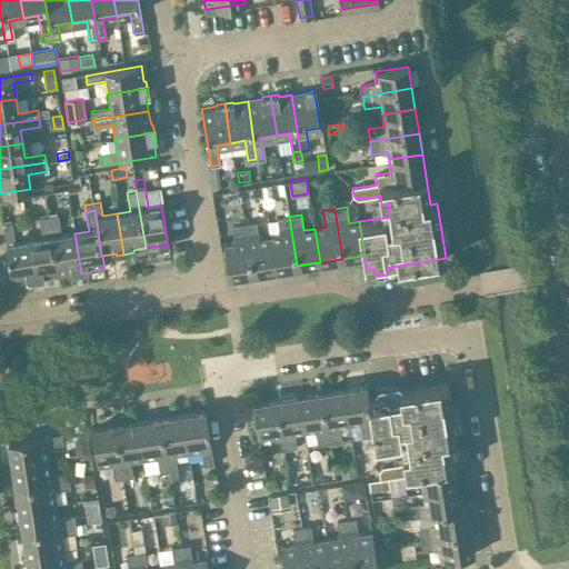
[(57,216),(49,218),(59,276),(72,273),(73,276),(81,273),(75,233),(60,236),(57,216)]
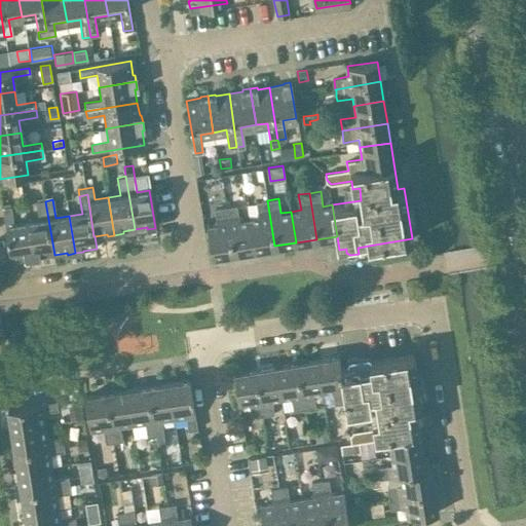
[(274,246),(267,200),(257,201),(259,217),(250,218),(255,249),(274,246)]
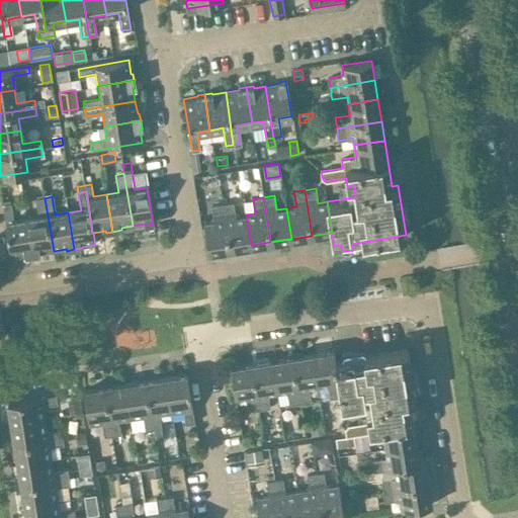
[(40,253),(54,251),(45,198),(36,199),(39,217),(27,219),(33,256),(41,255),(40,253)]
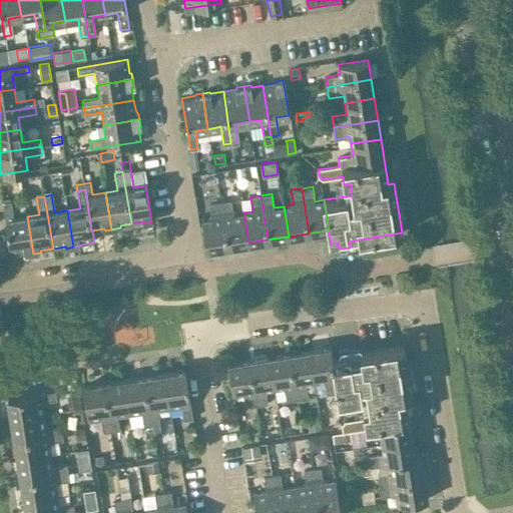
[(248,242),(243,212),(234,214),(231,199),(220,201),(228,246),(248,242)]
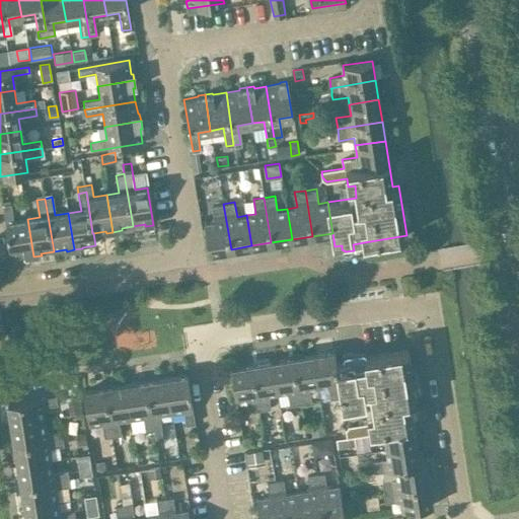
[(12,204),(4,205),(13,258),(25,256),(25,257),(33,256),(27,219),(14,221),(12,204)]
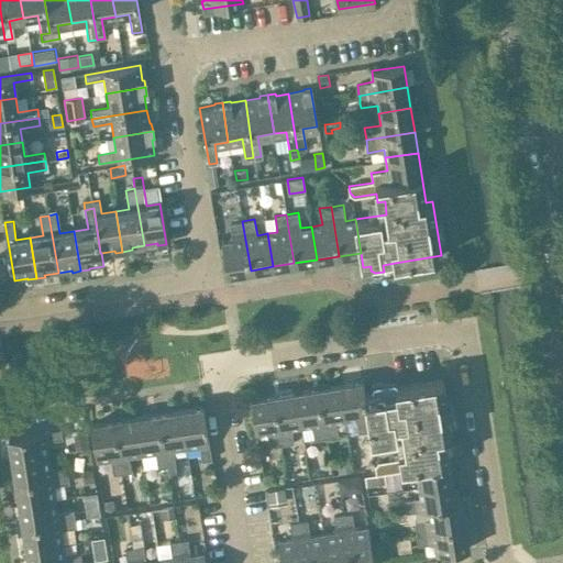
[(251,271),(242,221),(231,223),(233,239),(222,241),(228,274),(251,271)]
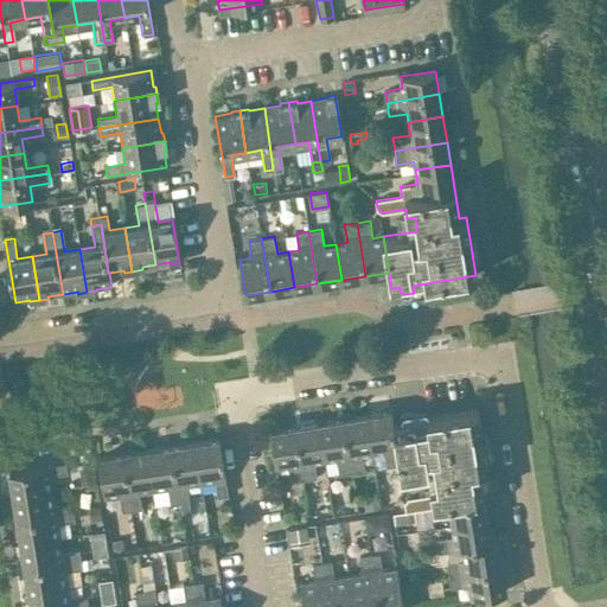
[(404,511),(430,508),(484,499),(479,468),(486,467),(477,409),(415,419),(414,411),(401,413),(398,416),(400,421),(394,422),(401,462),(398,464),(400,474),(435,468),(438,484),(429,485),(430,493),(407,497),(404,505),(404,511)]
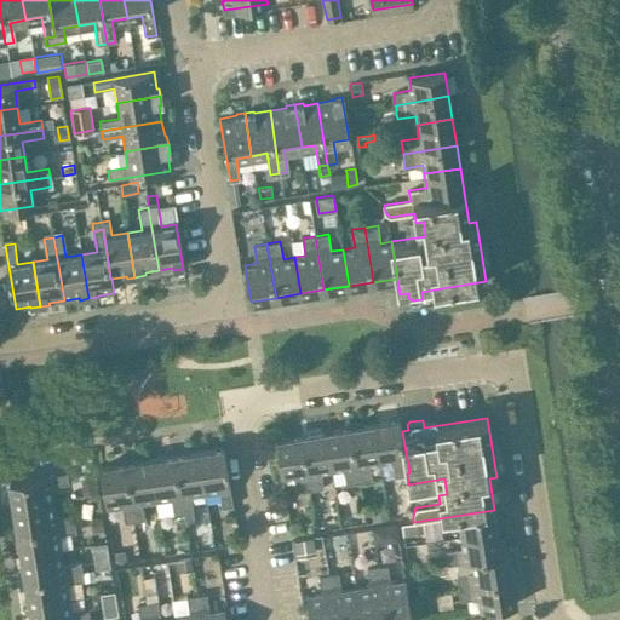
[(402,431),(401,420),(375,424),(380,459),(391,457),(394,475),(407,474),(409,472),(402,431)]
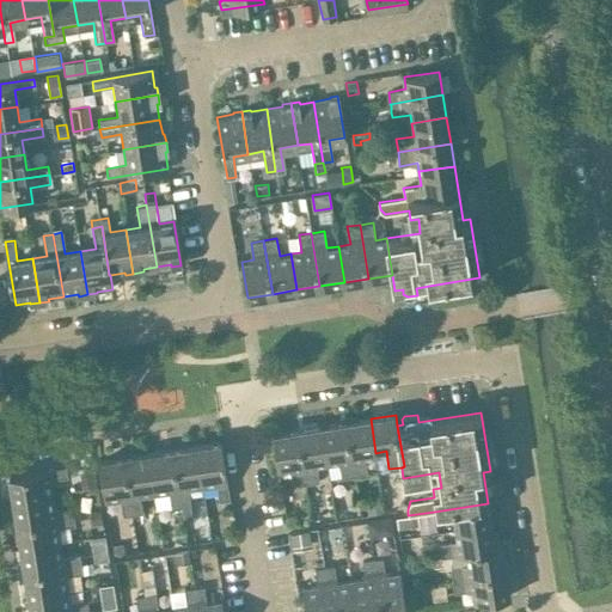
[(371,418),(347,422),(354,475),(367,472),(367,470),(365,454),(375,453),(371,418)]
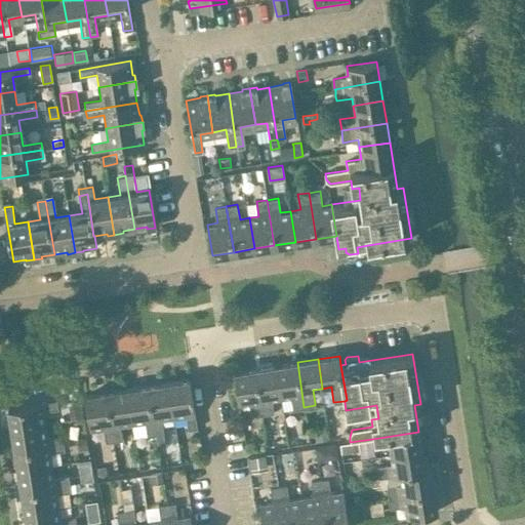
[(297,362),(276,365),(281,396),(290,394),(292,403),(293,409),(304,407),(297,362)]
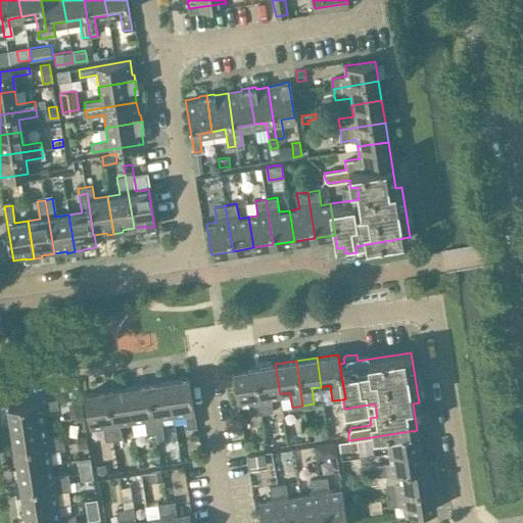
[(275,364),(255,367),(263,412),(273,411),(270,395),(280,394),(275,364)]
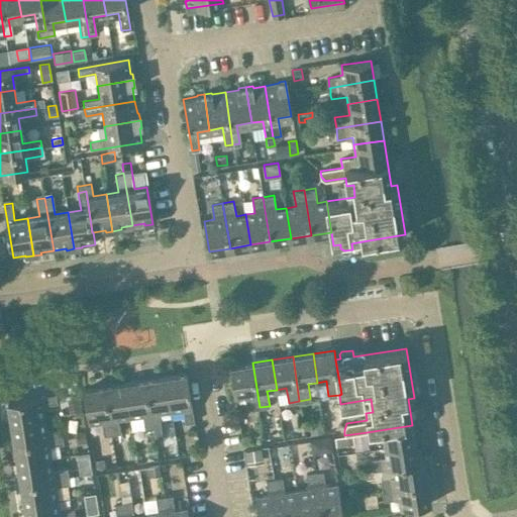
[(251,363),(230,367),(234,396),(246,394),(246,397),(248,409),(259,407),(251,363)]
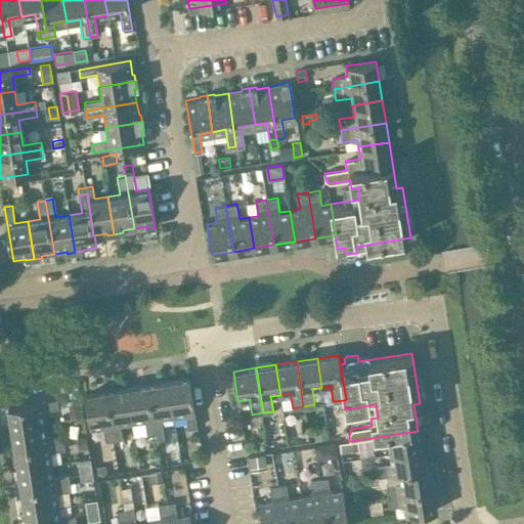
[(189,379),(169,383),(174,416),(186,413),(188,429),(198,428),(193,402),(189,379)]
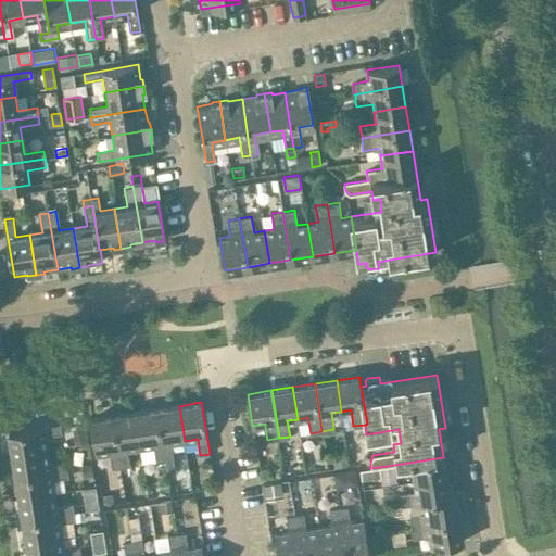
[(179,406),(156,409),(165,462),(175,459),(172,443),(185,441),(179,406)]
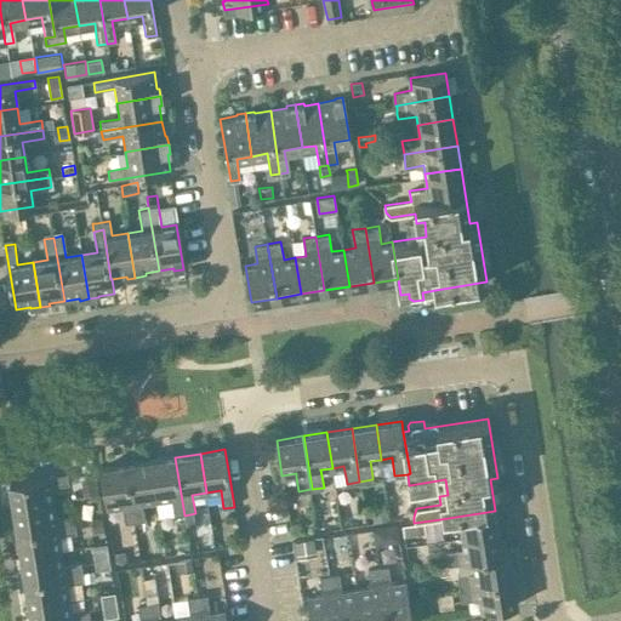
[(175,457),(151,461),(157,501),(171,499),(174,517),(184,516),(175,457)]
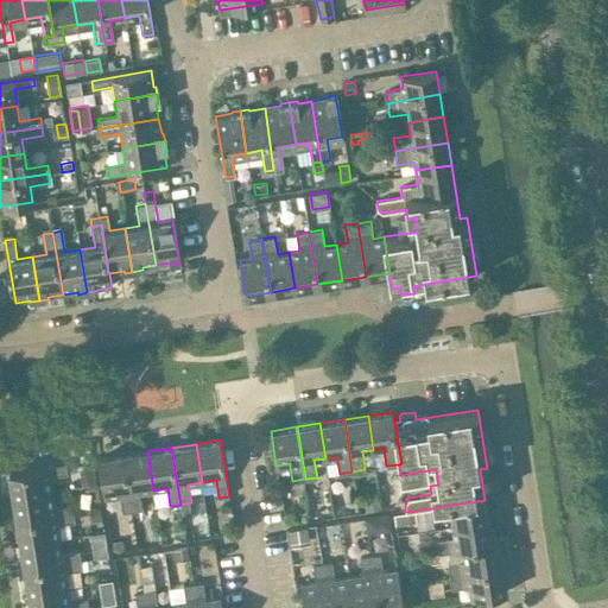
[(32,451),(13,454),(14,463),(33,460),(32,451)]
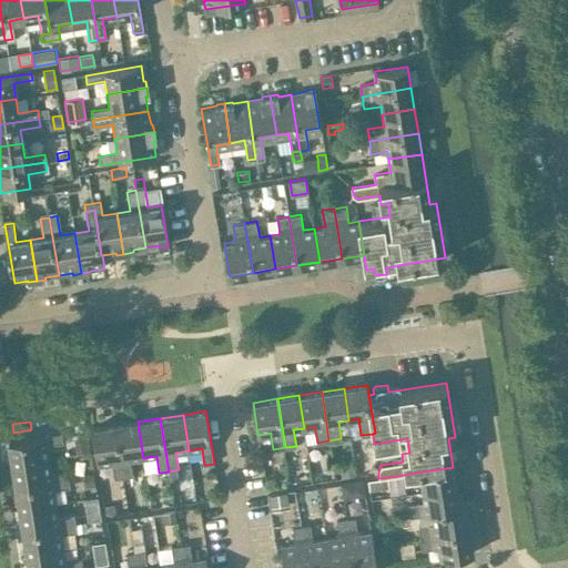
[(138,422),(115,425),(123,478),(133,477),(130,460),(143,458),(138,422)]
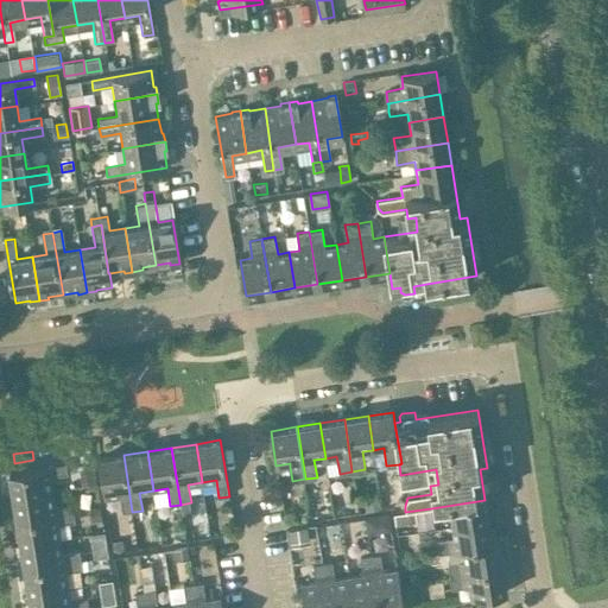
[(124,455),(100,458),(101,467),(106,499),(120,496),(122,513),(132,512),(124,455)]
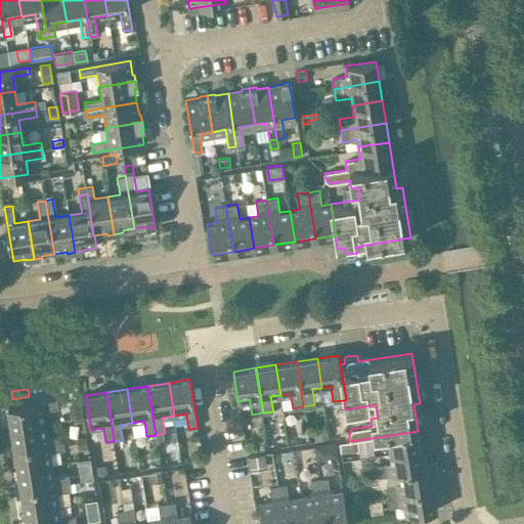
[(79,397),(70,398),(73,419),(81,418),(82,418),(81,412),(79,397)]
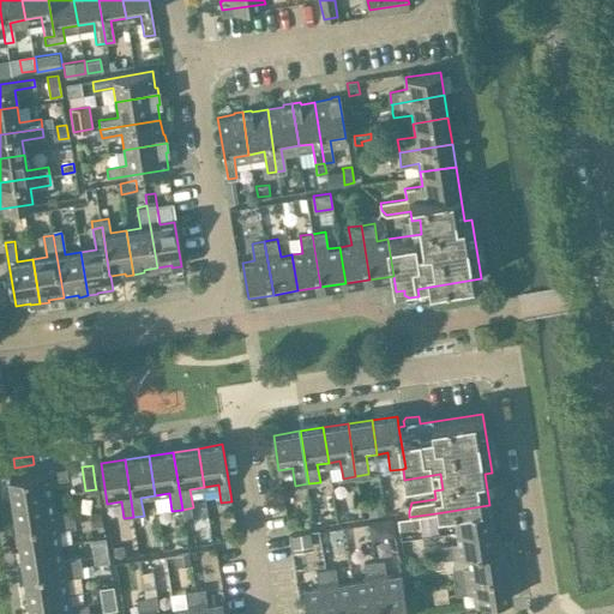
[(43,471),(10,476),(13,501),(53,495),(50,481),(68,479),(67,471),(67,468),(43,471)]
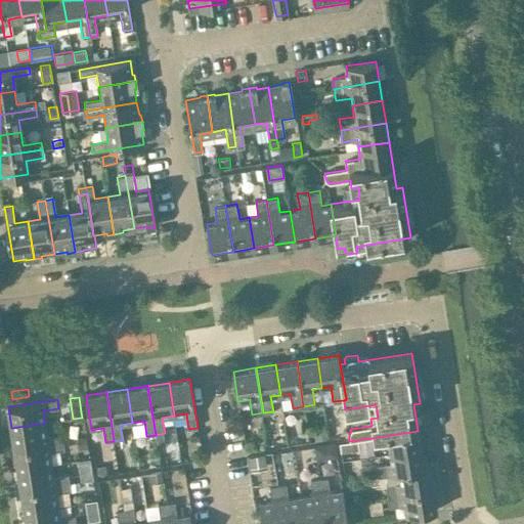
[(11,428),(14,447),(63,440),(62,432),(47,435),(45,423),(11,428)]
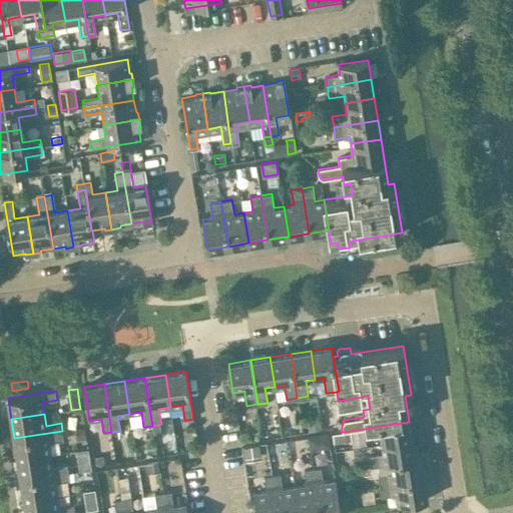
[(322,429),(321,421),(307,422),(309,431),(322,429)]
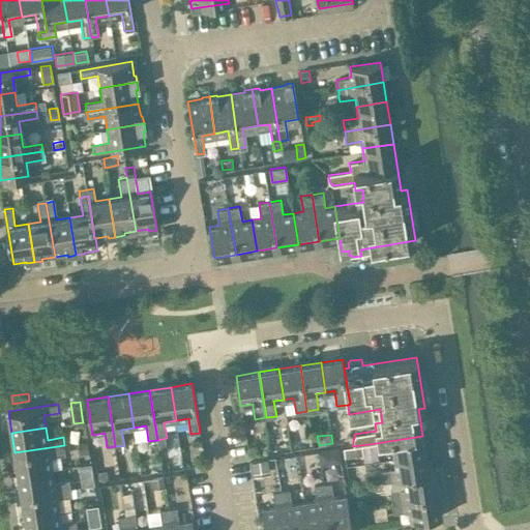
[(422,436),(376,443),(378,451),(392,448),(394,459),(425,453),(422,436)]
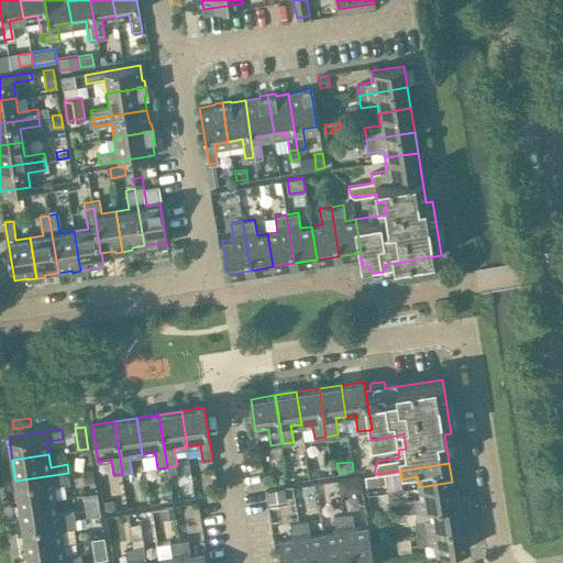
[(95,481),(92,470),(83,472),(84,483),(95,481)]
